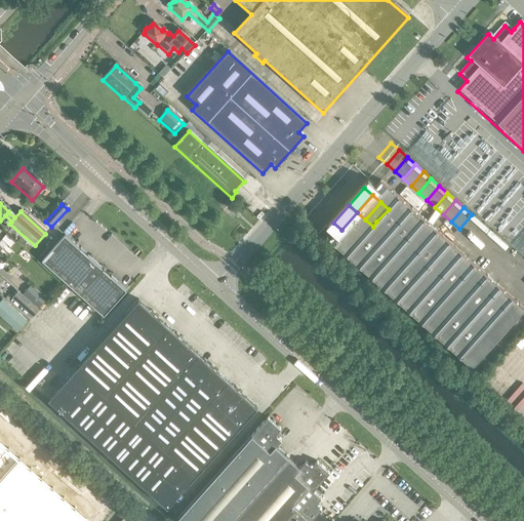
[(389,209),(376,222),(385,229),(396,216),(389,209)]
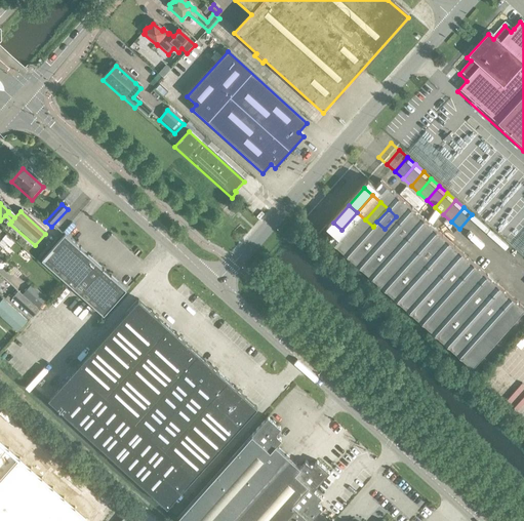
[(357,212),(341,230),(350,237),(365,219),(357,212)]
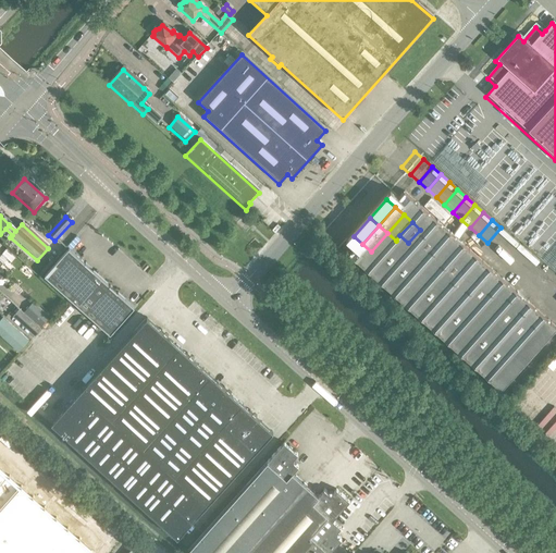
[(501,228),(487,243),(496,250),(509,235),(501,228)]
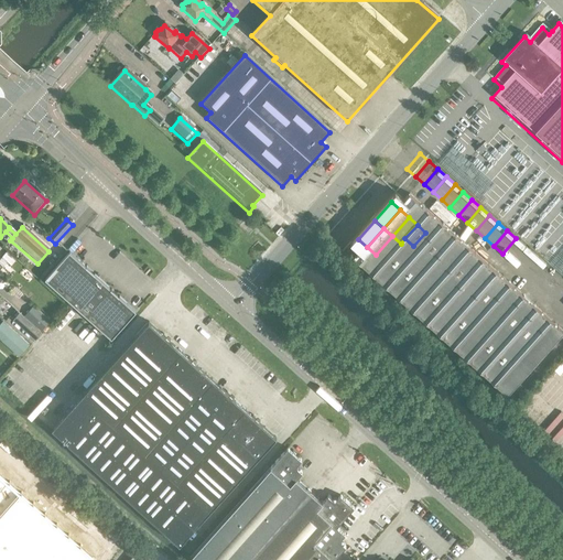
[(425,233),(413,246),(422,254),(423,252),(434,240),(425,233)]
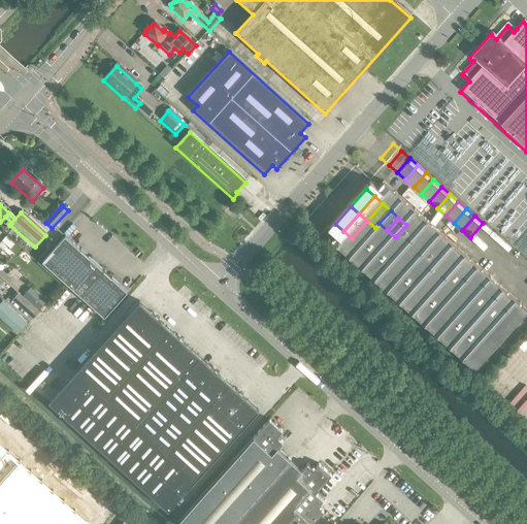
[(367,221),(352,238),(359,246),(375,228),(367,221)]
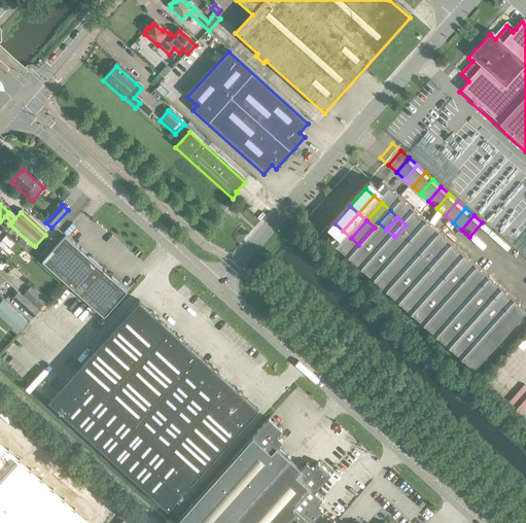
[(375,228),(358,245),(366,252),(386,230),(378,222),(375,228)]
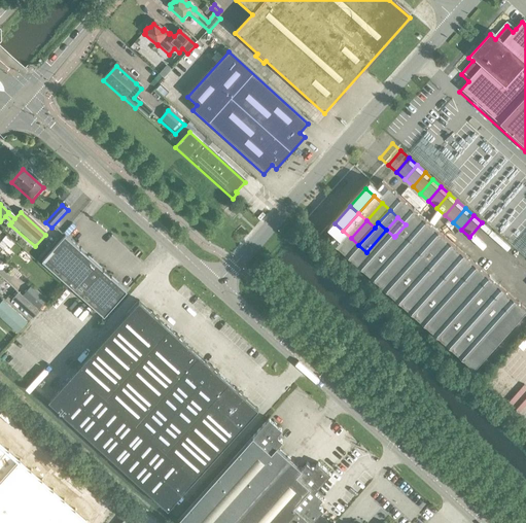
[(482,222),(469,237),(477,244),(490,230),(482,222)]
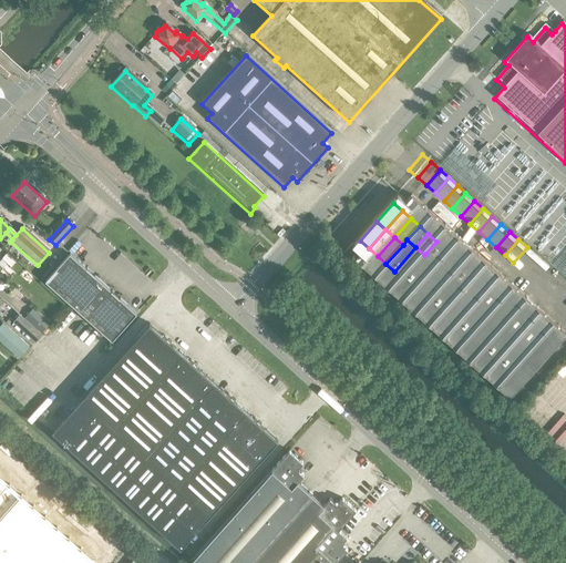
[(436,242),(425,254),(434,262),(445,249),(436,242)]
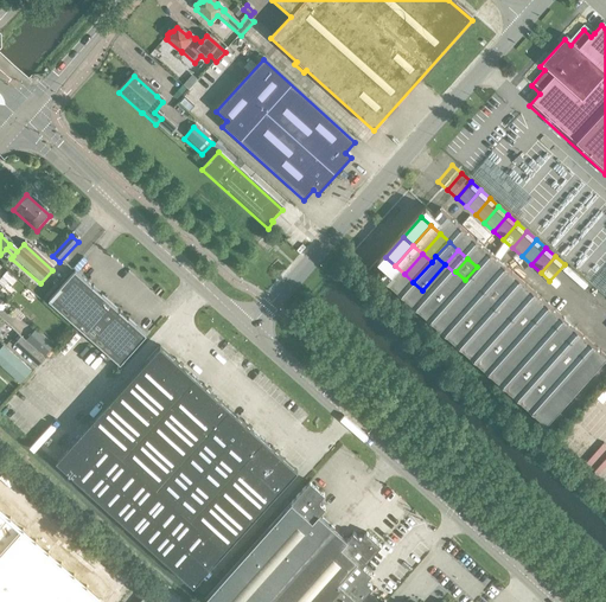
[(445,264),(422,290),(432,299),(454,273),(445,264)]
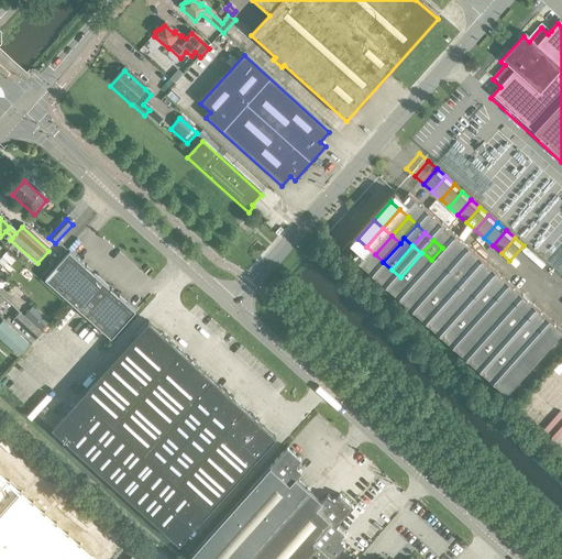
[(524,245),(509,261),(518,269),(531,253),(524,245)]
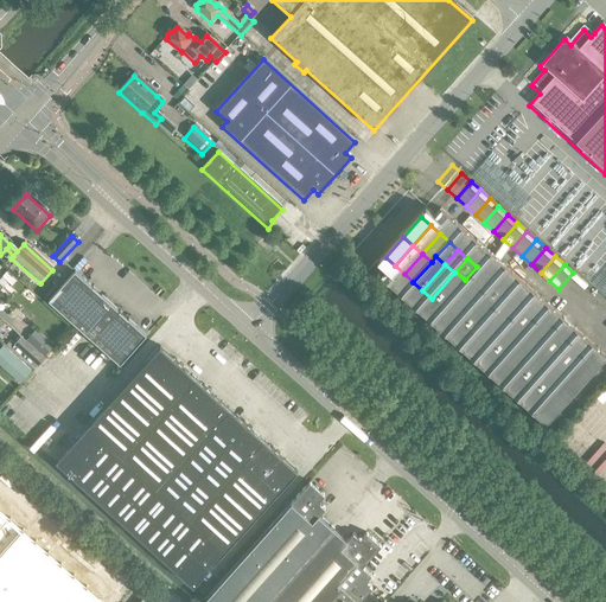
[(477,267),(465,280),(474,288),(486,275),(477,267)]
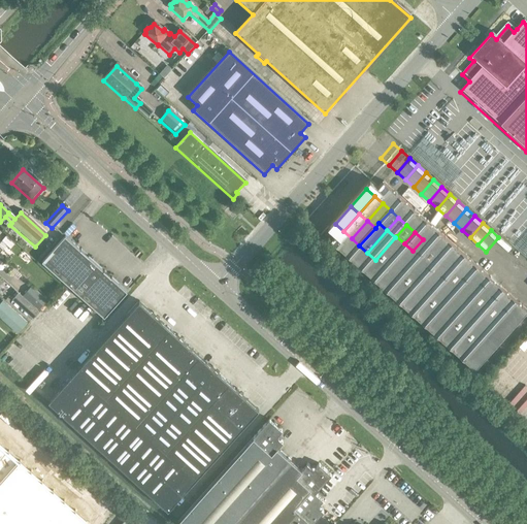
[(395,237),(375,260),(384,267),(399,250),(404,243),(396,236),(395,237)]
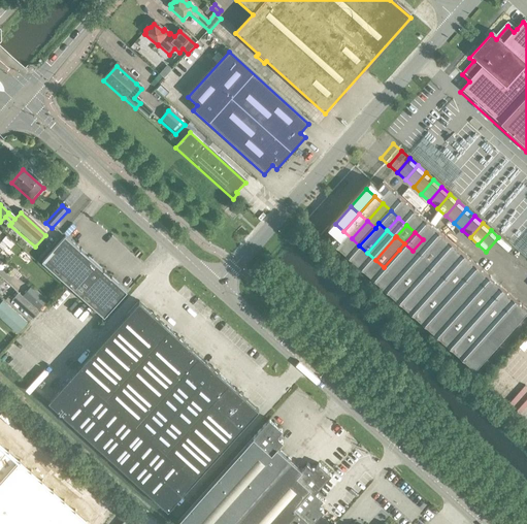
[(498,237),(486,252),(494,259),(506,244),(498,237)]
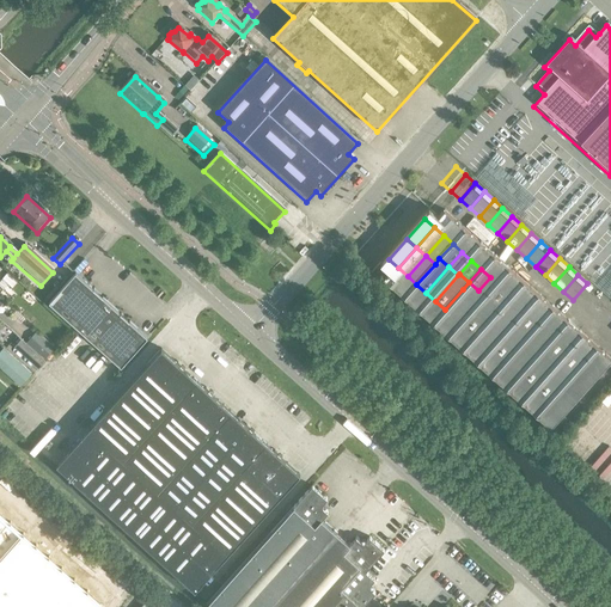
[(146,341),(74,276),(48,306),(120,369),(146,341)]
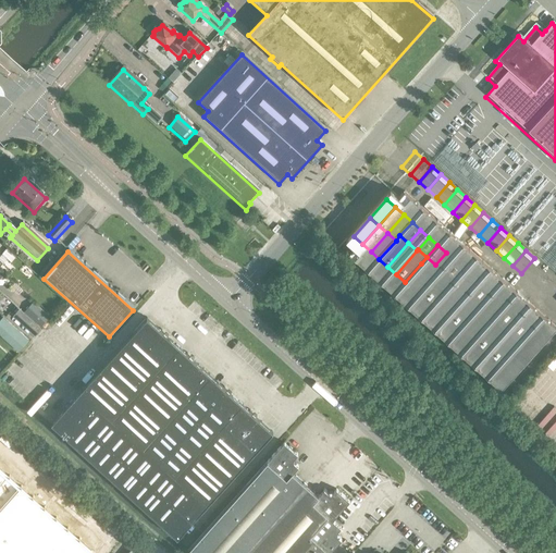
[(446,253),(435,265),(444,272),(455,260),(446,253)]
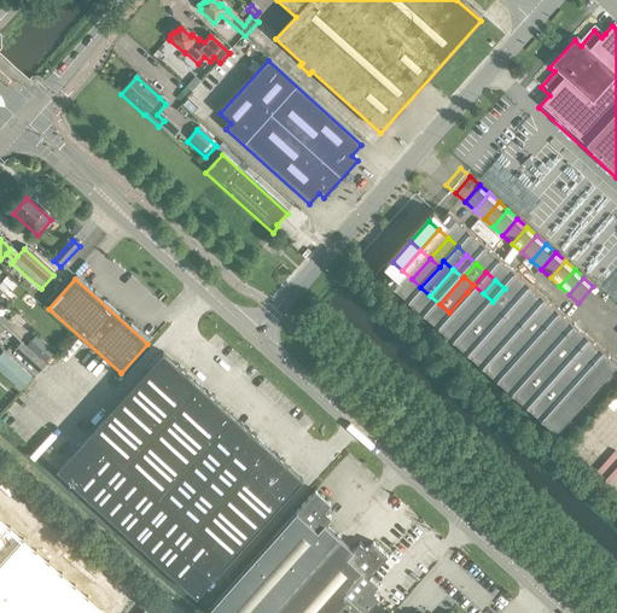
[(467,292),(449,313),(459,321),(471,307),(477,301),(483,293),(473,285),(467,292)]
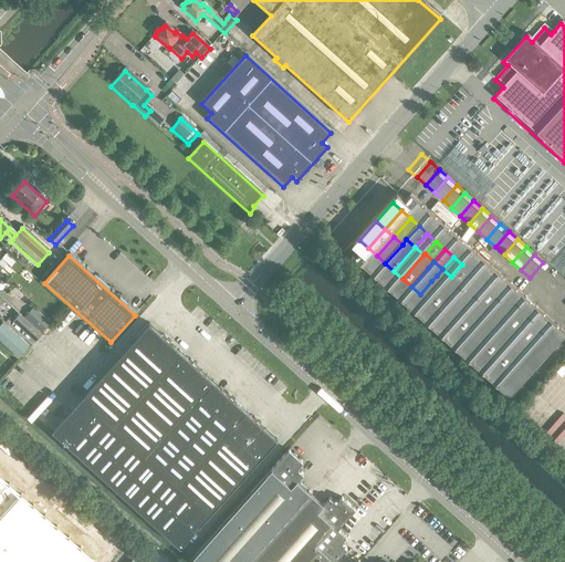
[(543,262),(530,278),(539,285),(552,270),(543,262)]
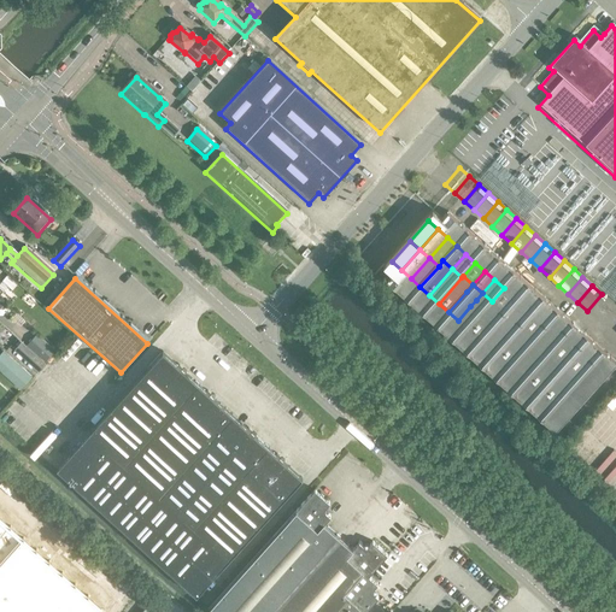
[(504,288),(492,301),(502,310),(514,296),(504,288)]
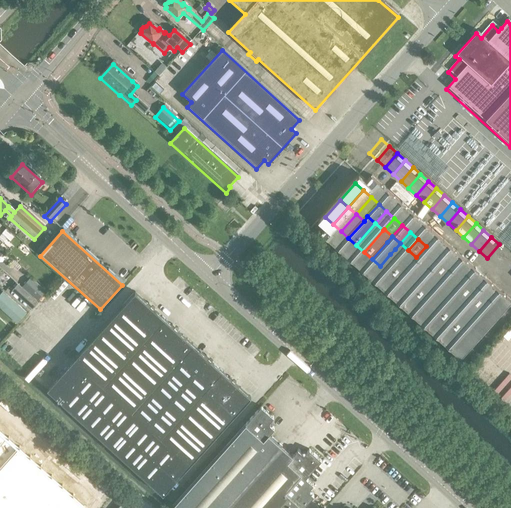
[(390,254),(380,266),(388,273),(398,261),(403,256),(408,250),(400,243),(395,249),(390,254)]
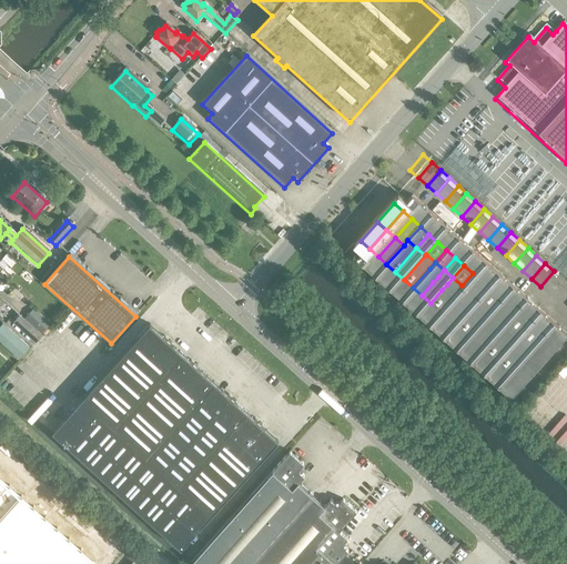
[(554,271),(540,286),(549,294),(563,279),(554,271)]
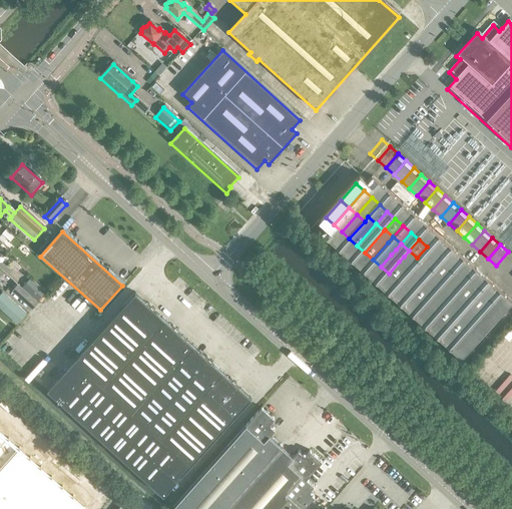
[(427,246),(417,258),(424,265),(435,253),(427,246)]
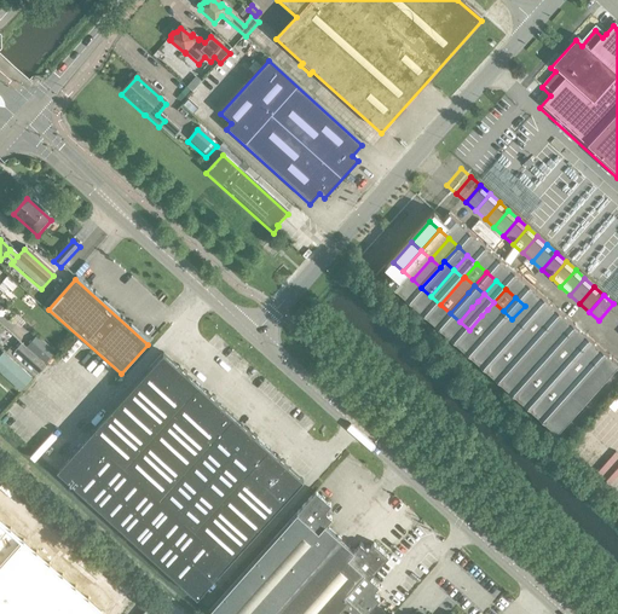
[(481,316),(469,330),(479,339),(491,324),(497,318),(503,311),(494,302),(487,310),(481,316)]
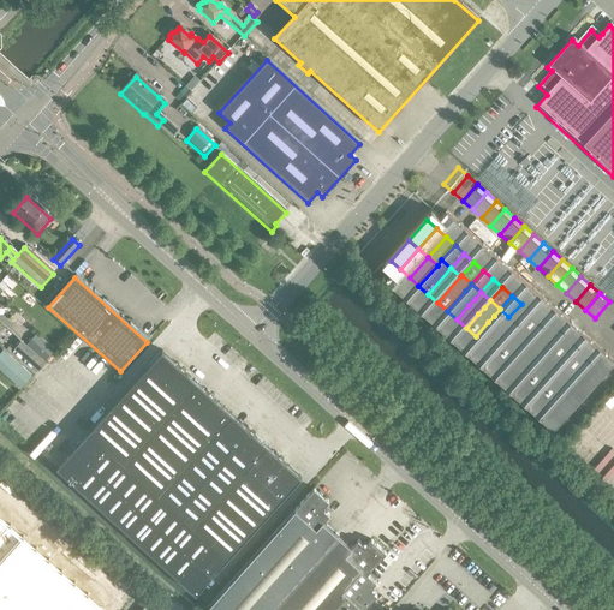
[(613,305),(609,301),(595,318),(604,327),(613,315),(613,305)]
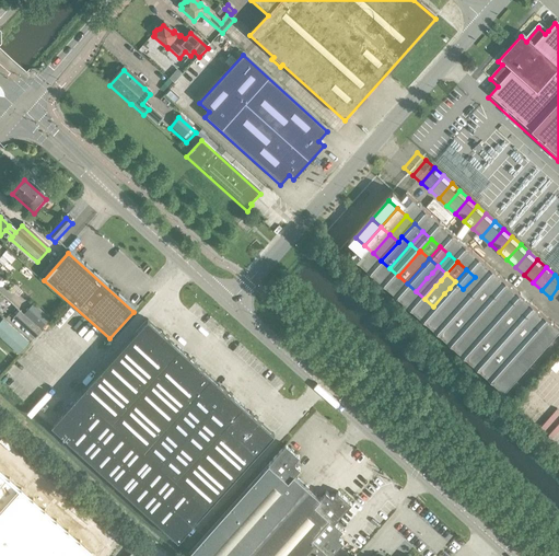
[(475,277),(463,289),(472,297),(482,285),(475,277)]
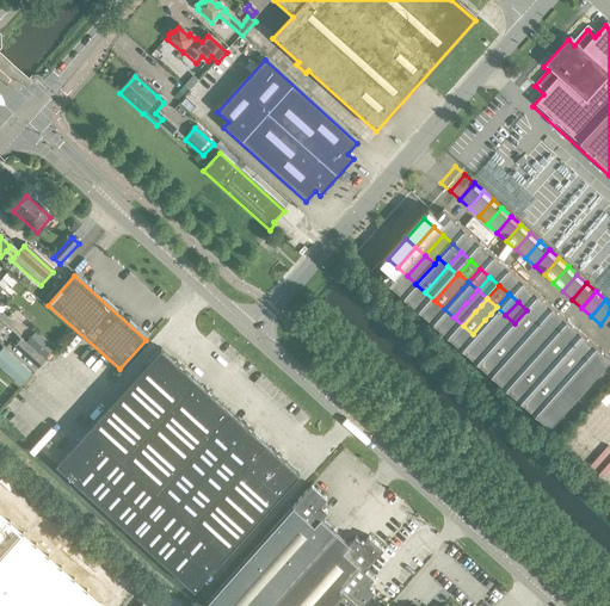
[(485,320),(473,334),(481,342),(494,328),(500,322),(505,315),(497,307),(491,314),(485,320)]
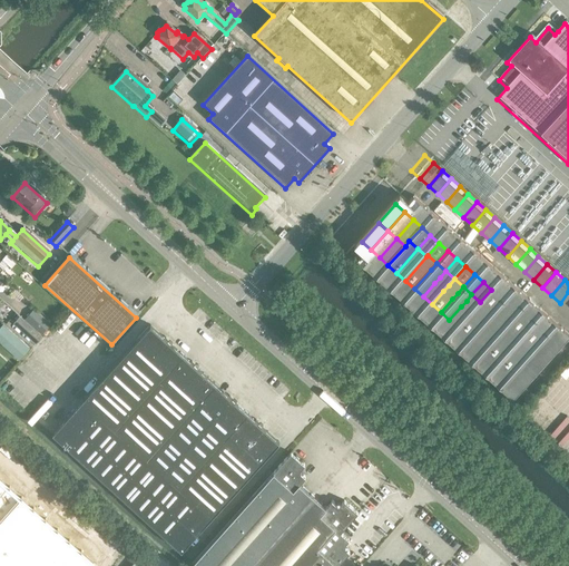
[(491,290),(480,302),(489,310),(500,298),(491,290)]
